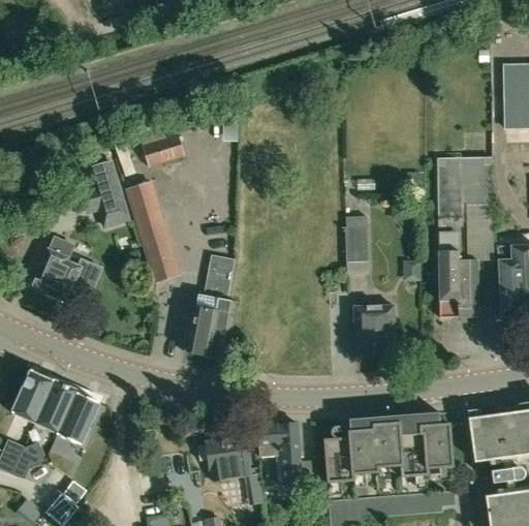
[(528,57),(502,59),(504,125),(528,124),(528,57)]
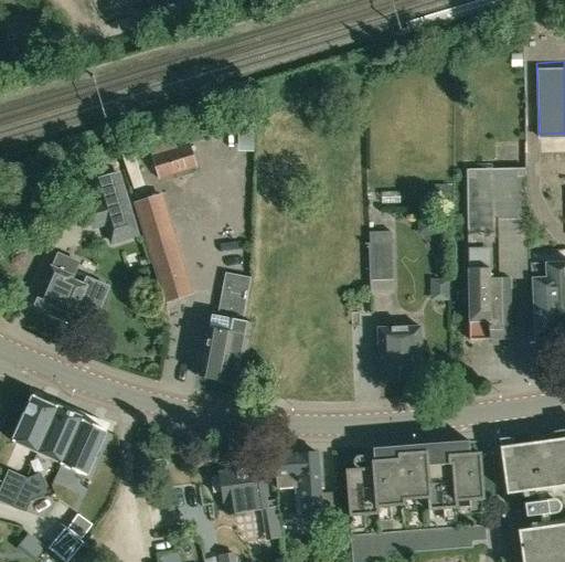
[(158,142),(147,146),(157,177),(193,166),(187,142),(172,147),(169,137),(158,140),(158,142)]
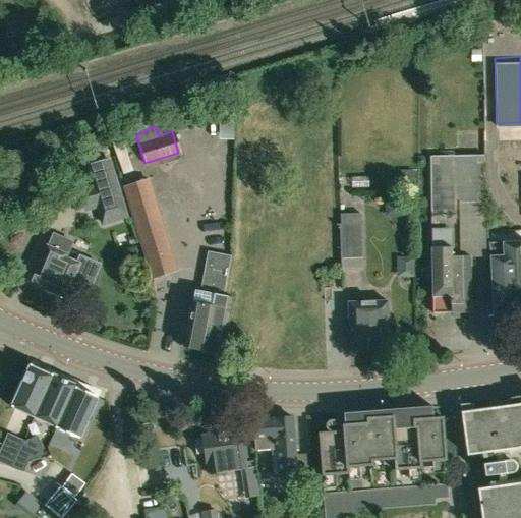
[(458,200),(484,199),(483,154),(430,155),(432,246),(430,246),(432,311),(470,310),(469,254),(459,255),(458,200)]
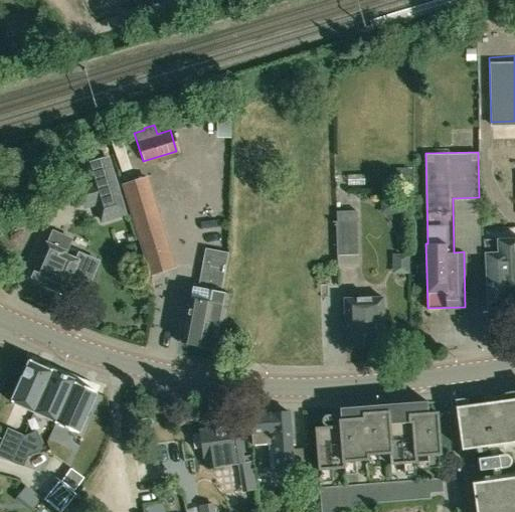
[(78,184),(83,204),(96,200),(97,205),(120,198),(119,193),(108,157),(84,164),(90,181),(78,184)]
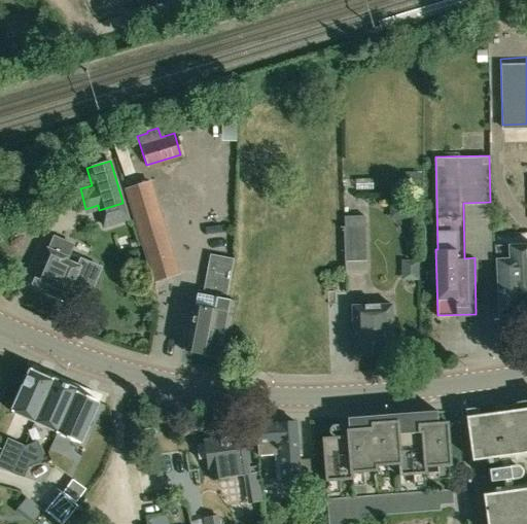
[(178,273),(149,179),(126,186),(154,279),(178,273)]
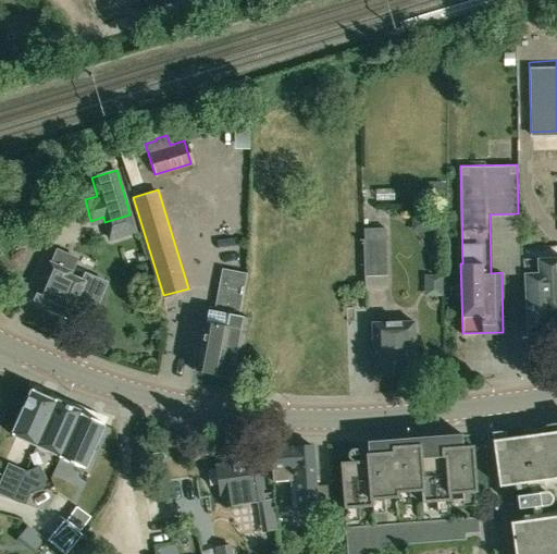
[(387,286),(385,225),(363,226),(366,287),(387,286)]
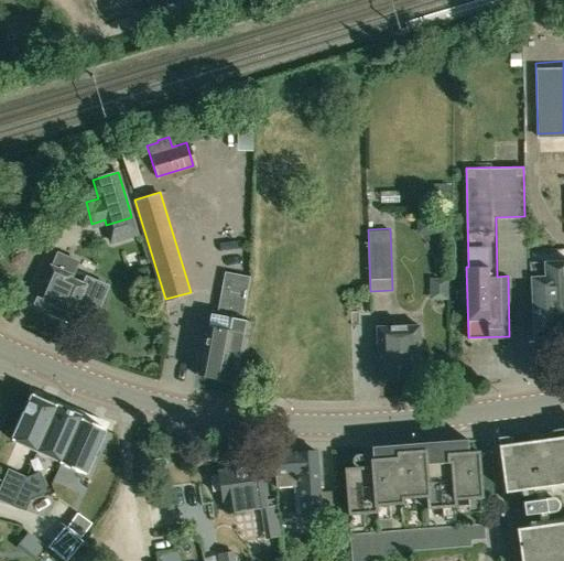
[(52,314),(69,322),(77,303),(96,310),(106,286),(85,277),(83,283),(71,278),(77,260),(56,252),(51,266),(50,265),(33,303),(53,312),(52,314)]
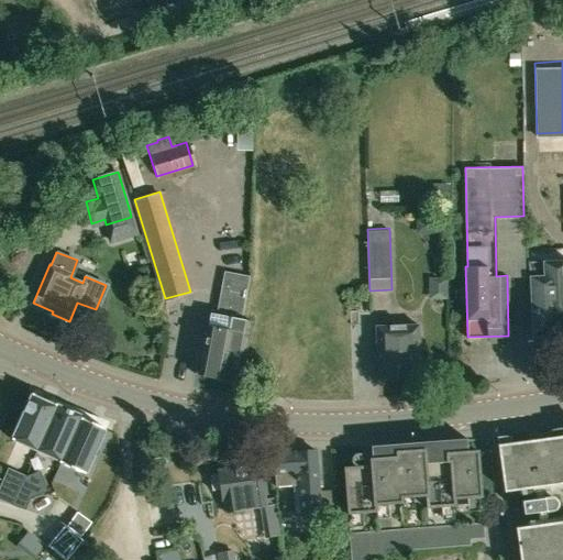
[(532,335),(562,332),(562,257),(528,260),(532,335)]
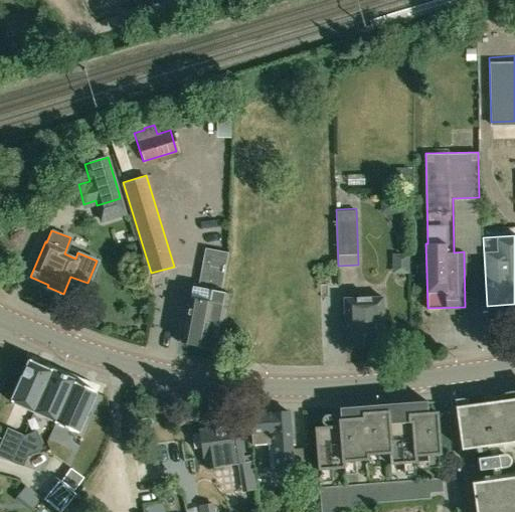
[(192,285),(184,328),(180,328),(178,340),(182,340),(182,342),(219,349),(229,292),(221,291),(228,250),(205,246),(197,286),(192,285)]
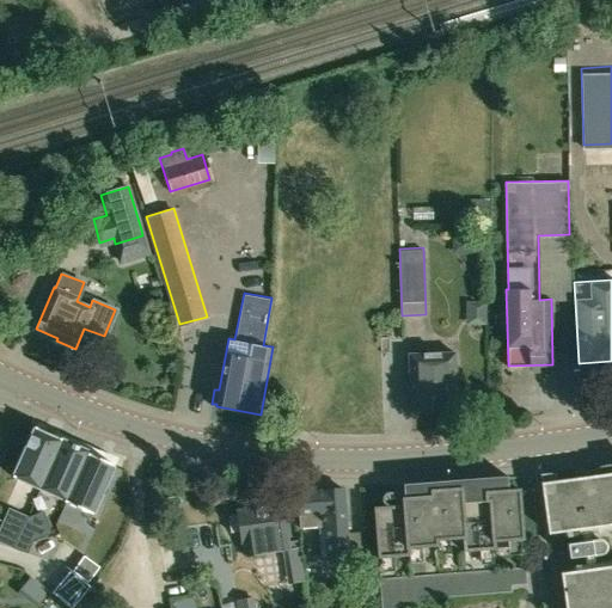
[(408,354),(410,410),(457,409),(454,351),(408,354)]
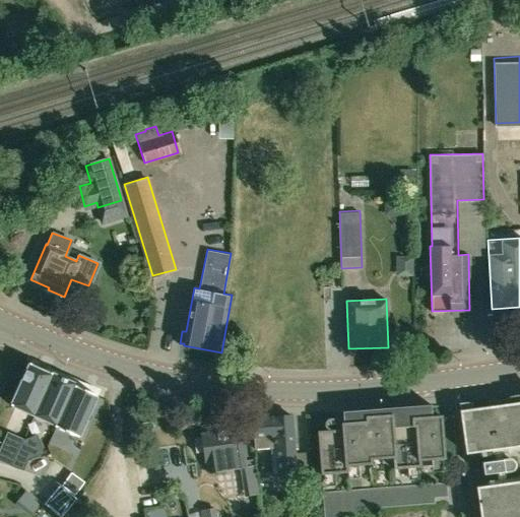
[(22,378),(10,403),(34,413),(53,372),(29,362),(26,369),(26,368),(21,378),(22,378)]
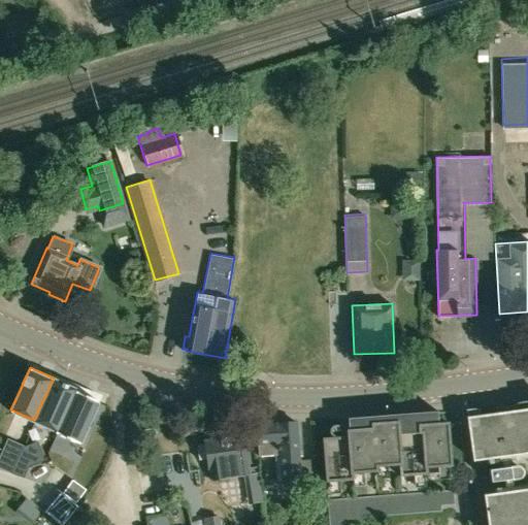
[(54,378),(34,420),(56,430),(56,431),(57,432),(76,390),(77,388),(54,378)]
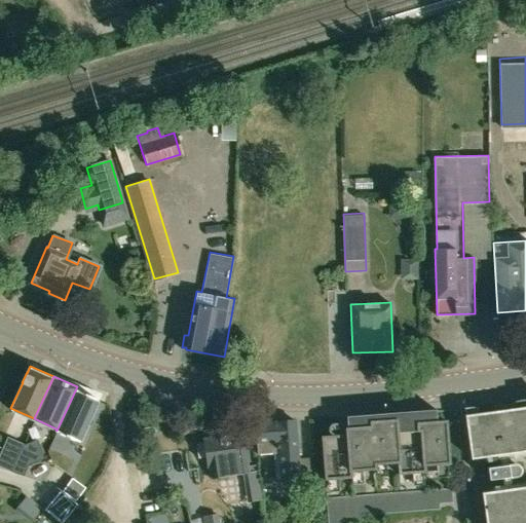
[(76,388),(57,431),(79,441),(99,398),(76,388)]
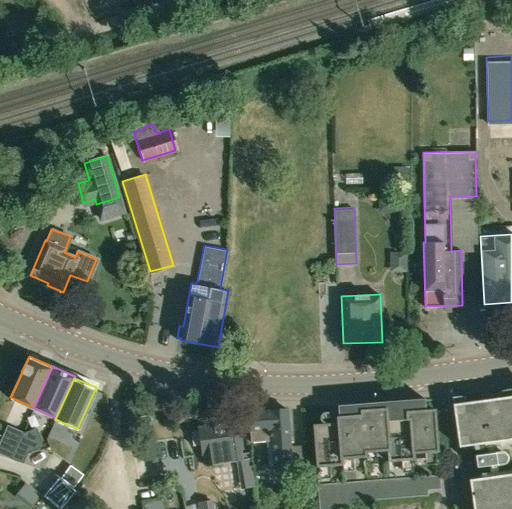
[(511,386),(497,389),(497,391),(480,393),(481,400),(453,404),(459,445),(511,437),(511,386)]
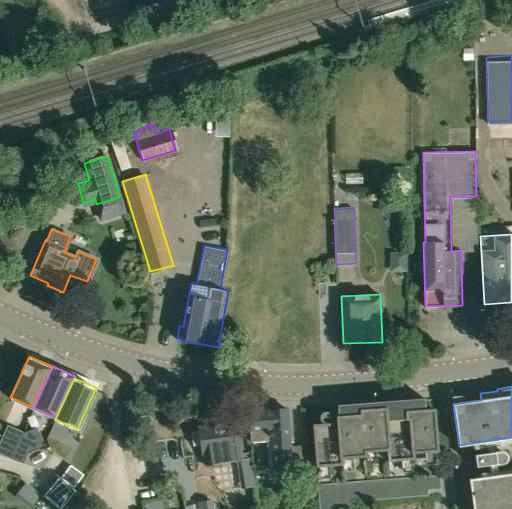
[(342,463),(342,457),(366,456),(366,452),(387,450),(388,460),(414,458),(414,452),(438,450),(435,409),(425,410),(424,399),(426,399),(426,398),(405,399),(405,398),(403,398),(404,413),(406,413),(406,417),(387,418),(387,407),(361,409),(361,414),(337,416),(337,422),(313,423),(316,465),(342,463)]
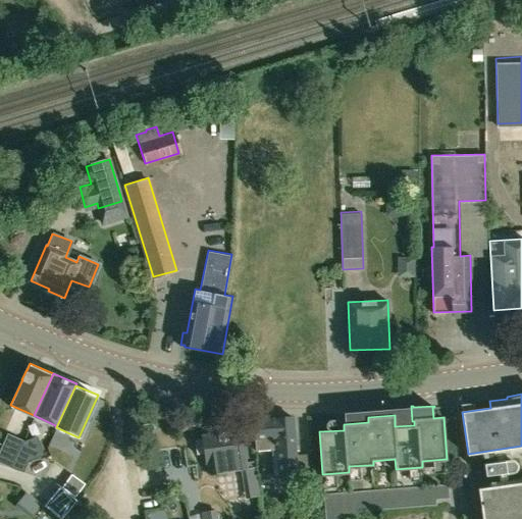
[(255,438),(256,449),(271,448),(274,474),(298,472),(293,415),(274,417),(253,419),(255,438)]
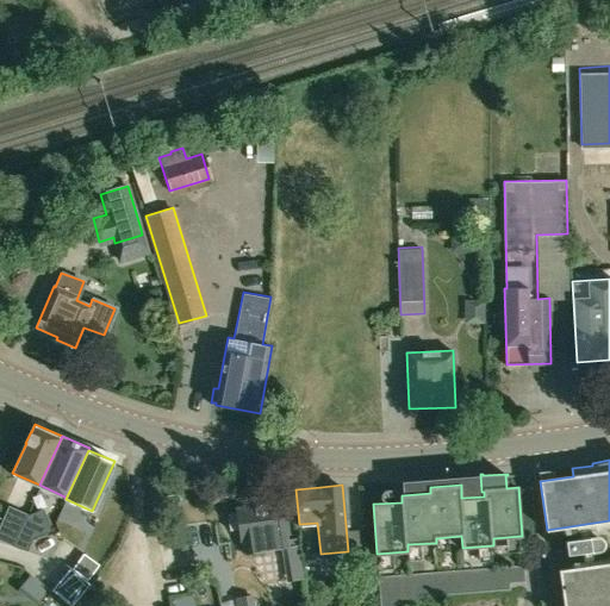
[(237,511),(228,512),(230,529),(240,528),(241,538),(243,538),(246,553),(285,547),(288,547),(287,538),(287,531),(288,531),(284,500),(236,507),(237,511)]
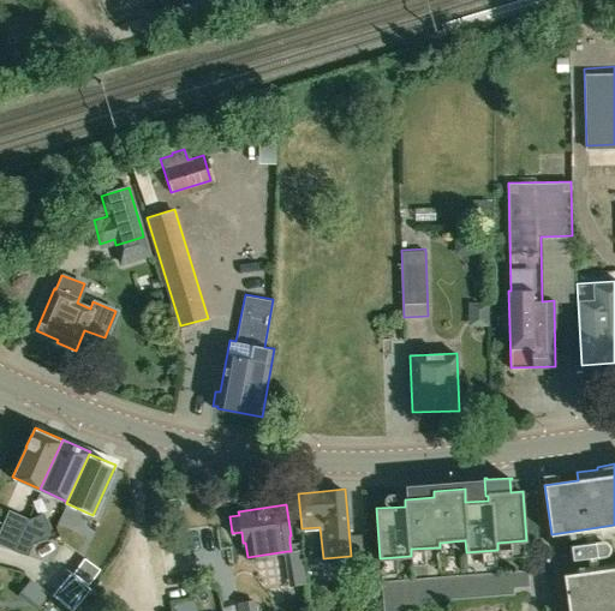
[(27,520),(13,549),(24,552),(31,539),(27,520)]
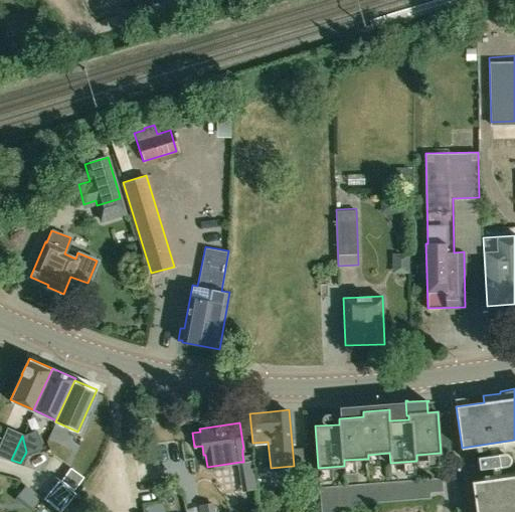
[(1,441),(0,444),(0,454),(11,459),(16,448),(1,441)]
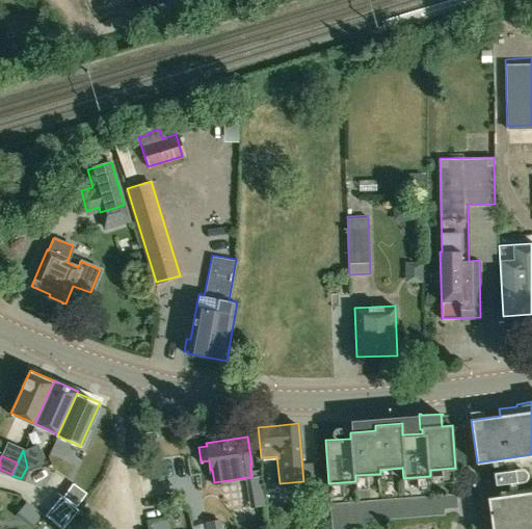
[(522,469),(520,469),(494,473),(495,484),(522,481),(523,480),(524,480),(525,479),(526,478),(527,477),(527,476),(527,475),(527,473),(527,472),(526,471),(525,470),(524,470),(523,469),(522,469)]
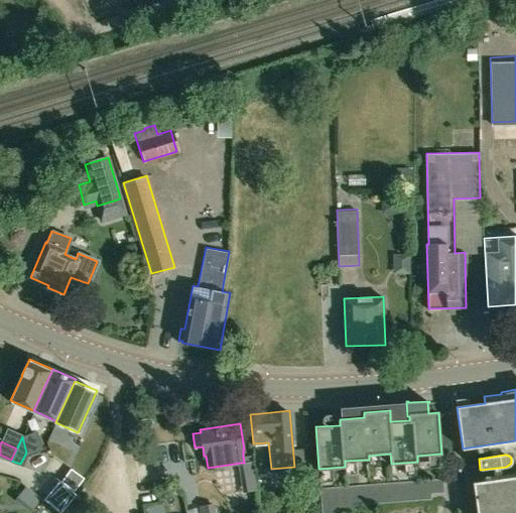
[(71,467),(61,480),(75,489),(84,476),(71,467)]
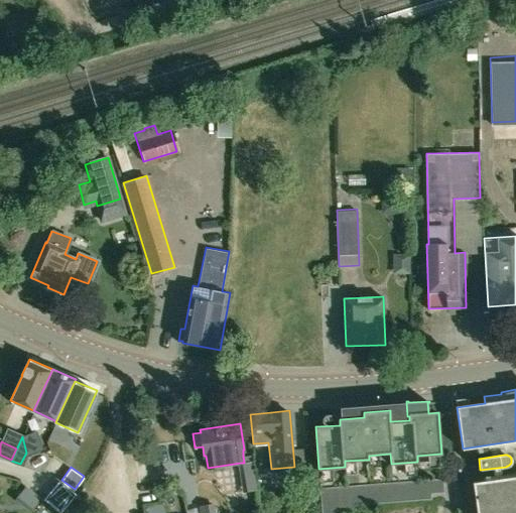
[(321,512),(341,512),(355,512),(355,503),(431,497),(430,492),(443,491),(442,477),(320,486),(321,512)]
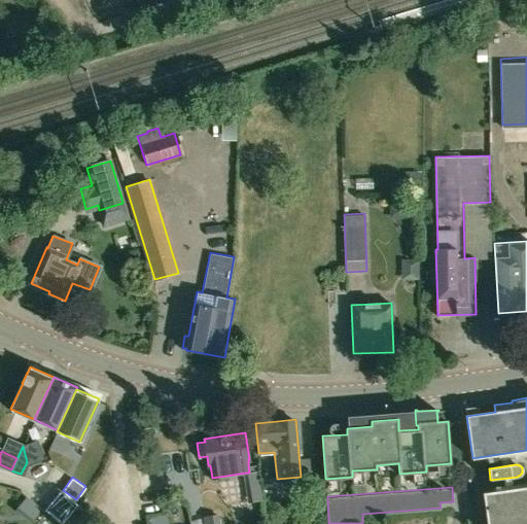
[(487,523),(526,523),(526,487),(483,493),(487,523)]
